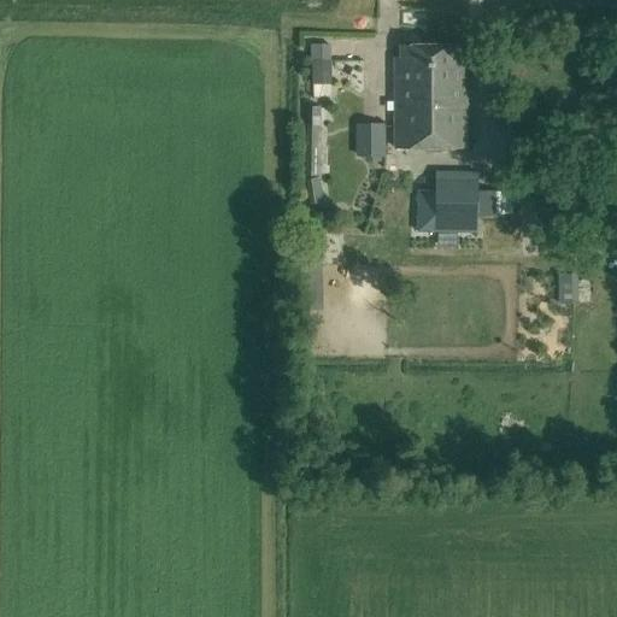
[(462,52),(432,51),(432,104),(406,104),(406,110),(397,110),(395,151),(466,152),(466,62),(462,62),(462,52)]
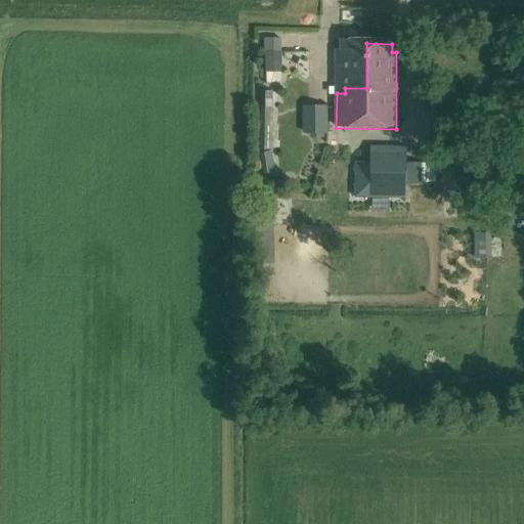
[(366,88),(366,43),(341,43),(341,53),(337,53),(337,93),(345,93),(345,88),(366,88)]
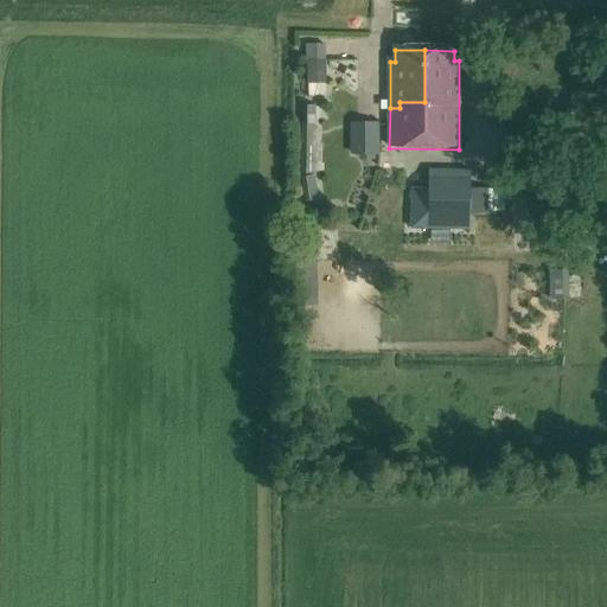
[(378,153),(377,122),(349,123),(350,154),(360,154),(360,160),(372,160),(372,154),(378,153)]
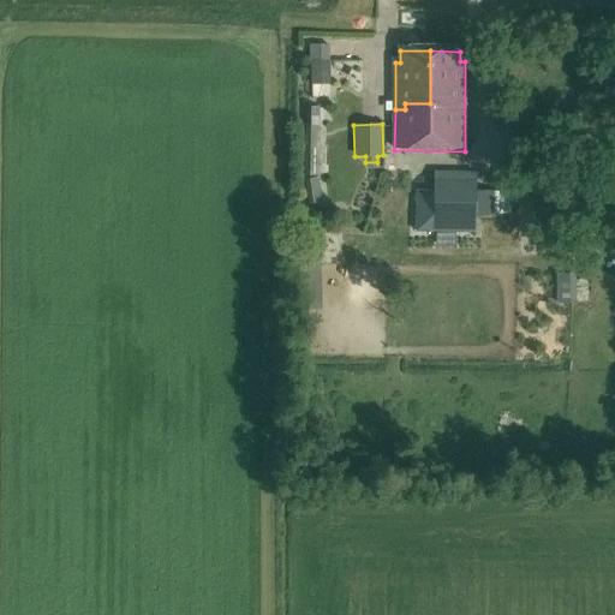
[(317,126),(305,126),(304,179),(308,206),(321,203),(316,178),(317,126)]
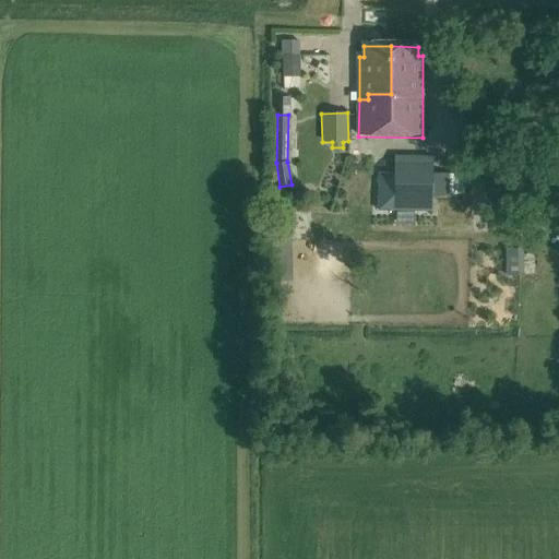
[(433,157),(395,157),(395,174),(378,174),(378,190),(371,190),(371,197),(378,197),(377,211),(432,212),(432,195),(463,197),(463,174),(433,174),(433,157)]
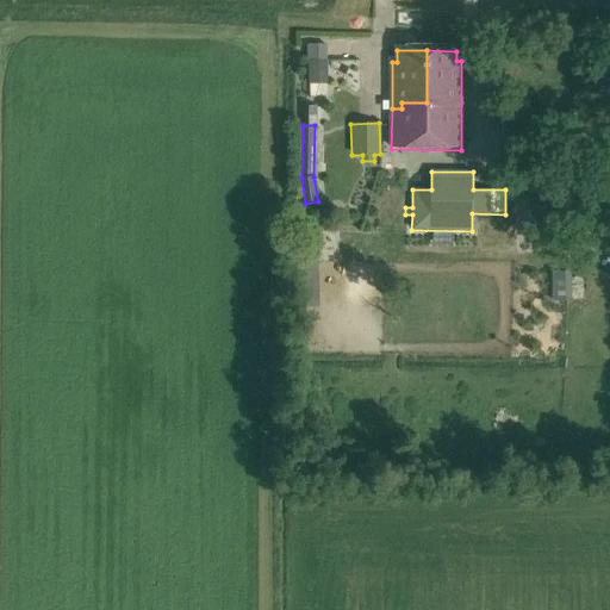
[(319,248),(297,249),(298,309),(321,307),(319,248)]
